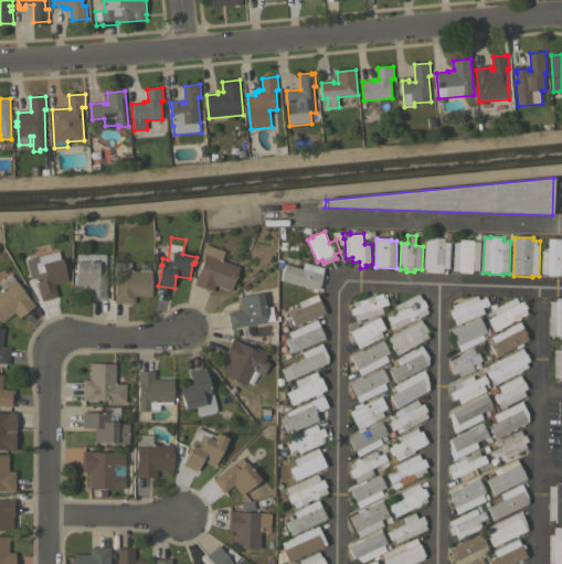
[(427,245),(427,240),(430,240),(430,238),(445,238),(445,243),(452,243),(451,270),(444,270),(444,273),(427,272),(427,269),(424,269),(425,245),(427,245)]
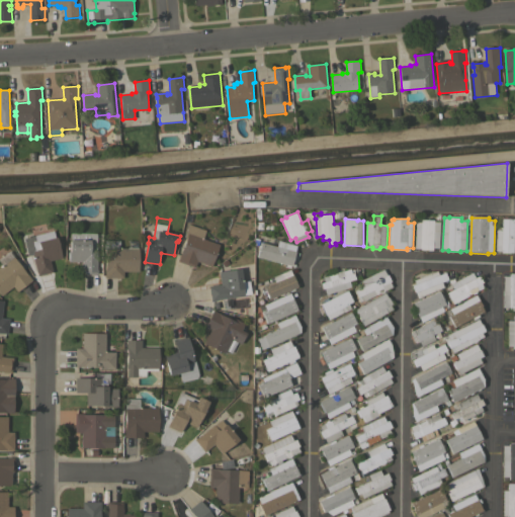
[(440,248),(434,248),(434,251),(421,250),(422,249),(416,249),(417,223),(422,223),(423,220),(435,221),(435,222),(441,223),(440,248)]
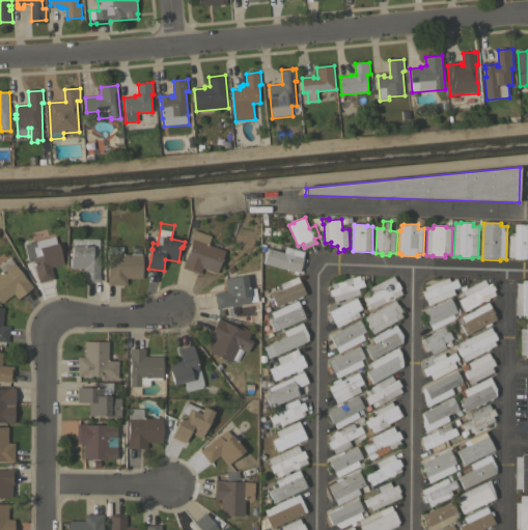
[(516,236),(516,225),(527,225),(527,254),(527,259),(515,259),(515,257),(509,257),(509,236),(516,236)]
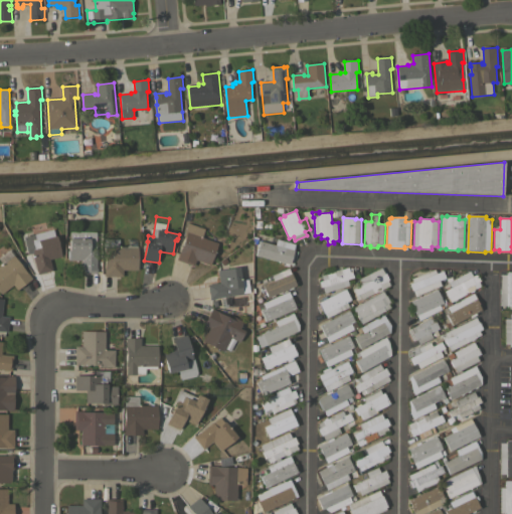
[(219,243),(211,266),(197,261),(195,267),(178,261),(181,251),(181,252),(187,237),(184,236),(189,223),(206,229),(203,237),(219,243)]
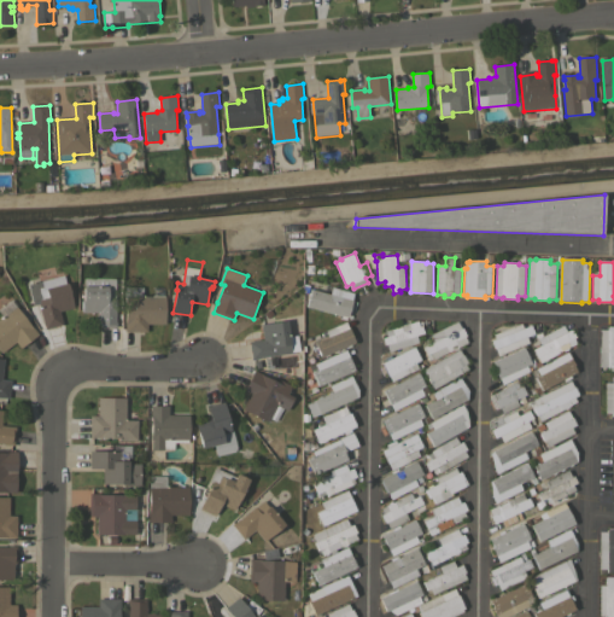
[(65,275),(68,284),(69,284),(75,308),(62,312),(64,325),(46,330),(45,324),(47,324),(41,302),(34,303),(29,285),(65,275)]
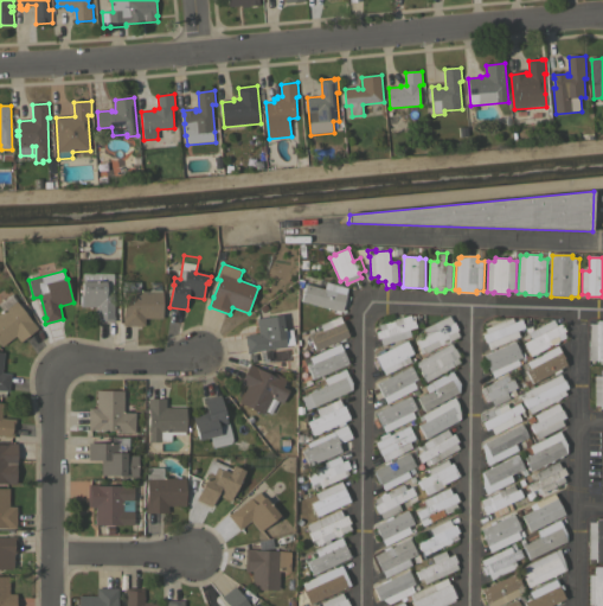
[(115,274),(115,294),(116,294),(115,317),(116,317),(116,321),(98,321),(98,307),(82,307),(83,274),(115,274)]
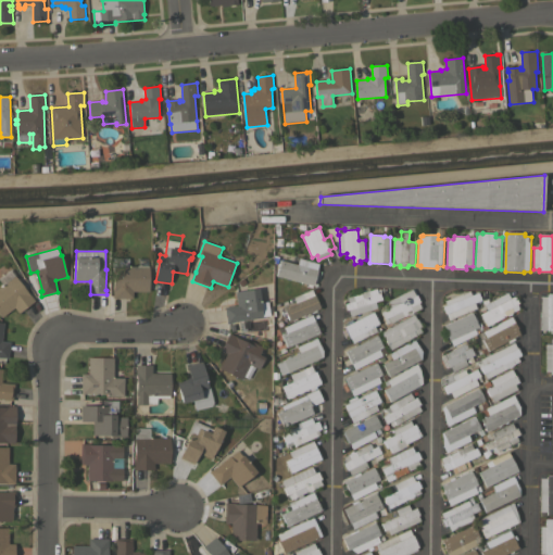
[(130,259),(130,267),(150,267),(150,292),(134,292),(134,299),(114,299),(114,290),(115,290),(115,267),(113,267),(113,259),(130,259)]
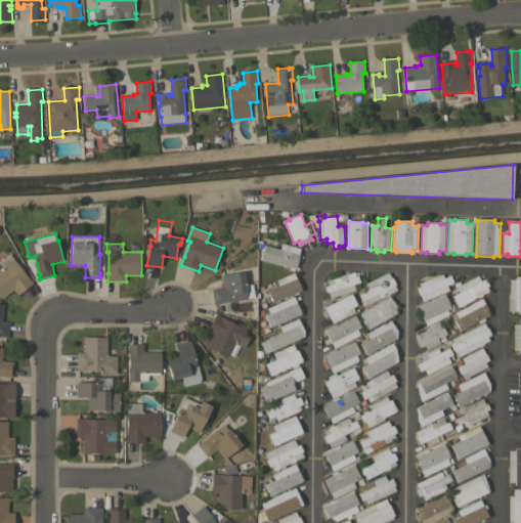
[(265,246),(281,250),(283,244),(301,249),(300,255),(296,269),(261,260),(265,246)]
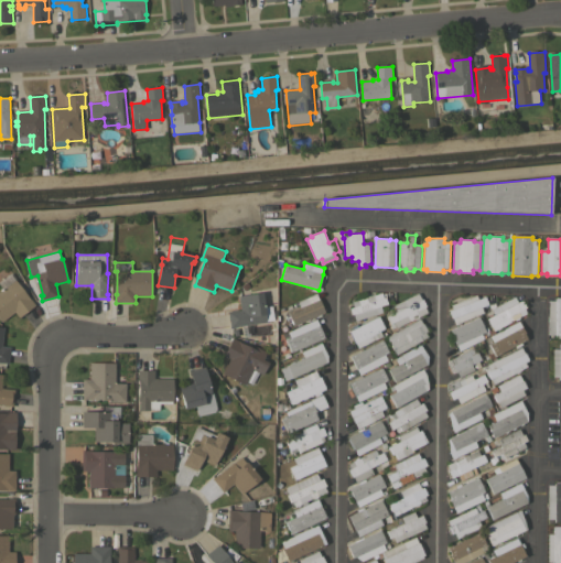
[(36,305),(20,318),(15,313),(3,323),(0,318),(0,292),(4,289),(0,283),(11,273),(36,305)]
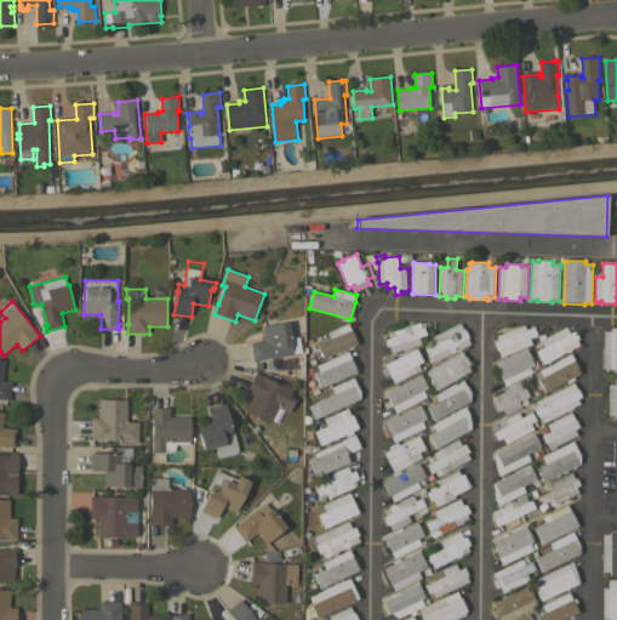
[(262,360),(255,362),(252,343),(266,341),(264,336),(266,336),(264,328),(290,323),(295,356),(262,360)]
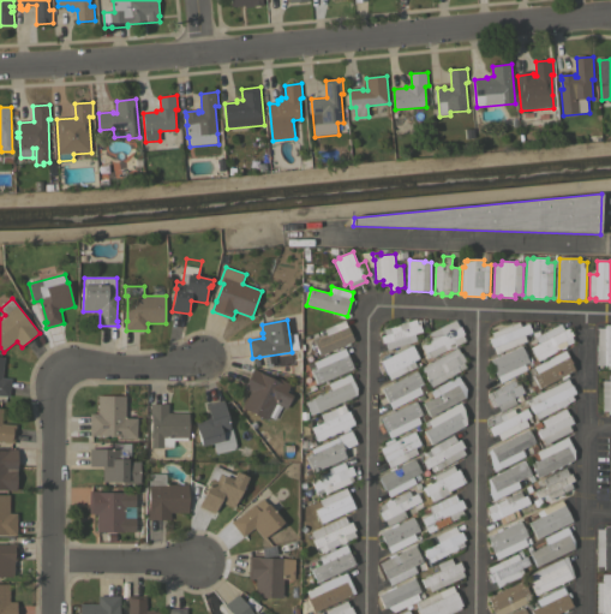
[(387,344),(384,344),(383,338),(387,335),(385,329),(391,327),(391,328),(400,326),(400,325),(408,322),(408,323),(417,320),(418,321),(421,320),(423,325),(421,325),(424,332),(415,334),(418,341),(389,351),(387,344)]
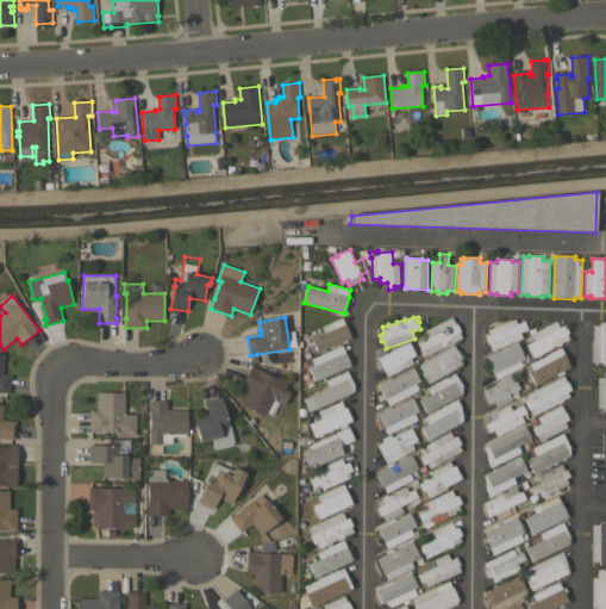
[(325,333),(323,327),(343,318),(345,324),(347,324),(347,327),(348,325),(353,336),(351,336),(353,339),(318,353),(312,339),(325,333)]
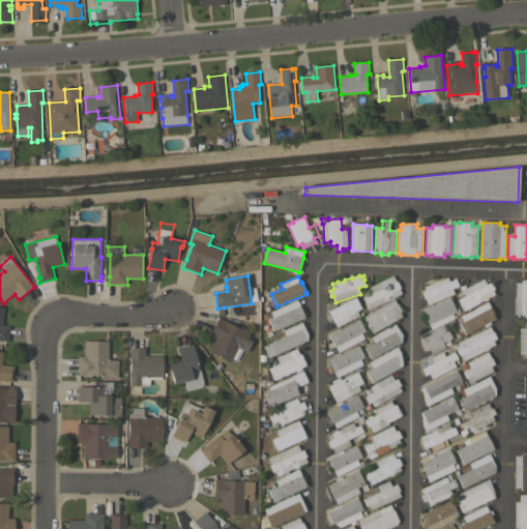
[(394,276),(397,282),(398,282),(402,289),(401,289),(403,294),(374,309),(371,303),(368,304),(364,298),(374,293),(372,288),(394,276)]
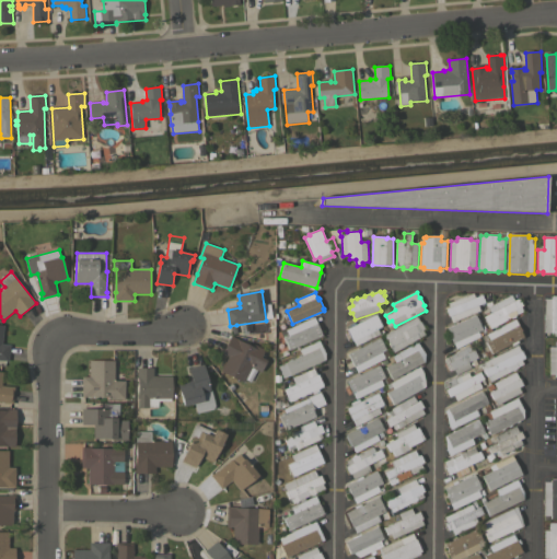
[(474,293),(476,298),(483,295),(486,303),(479,305),(482,312),(453,323),(451,316),(450,317),(447,310),(451,307),(449,303),(474,293)]
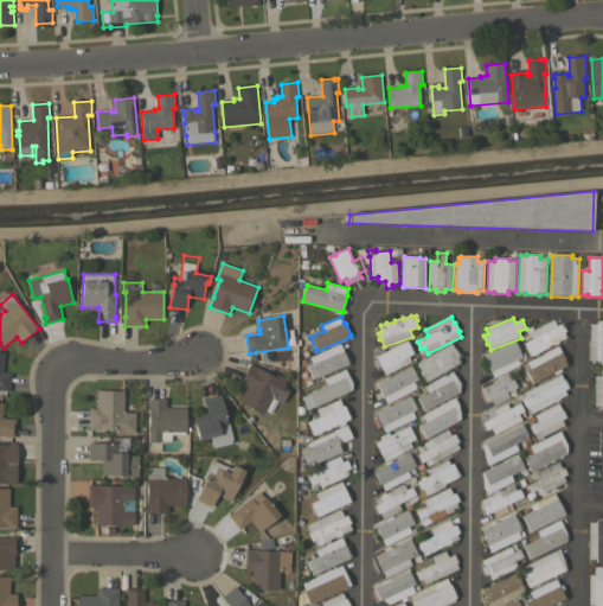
[(555,320),(558,326),(563,324),(566,332),(565,332),(568,338),(559,342),(560,343),(556,346),(555,345),(532,357),(526,343),(533,339),(530,333),(555,320)]
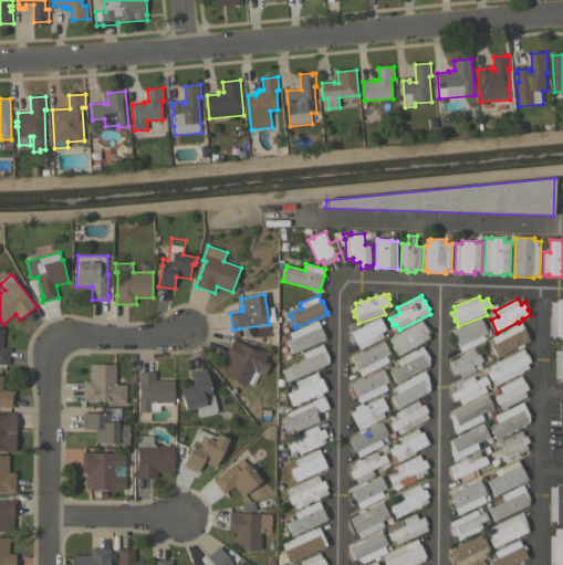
[(562,336),(552,336),(552,302),(559,302),(559,300),(562,300),(562,336)]
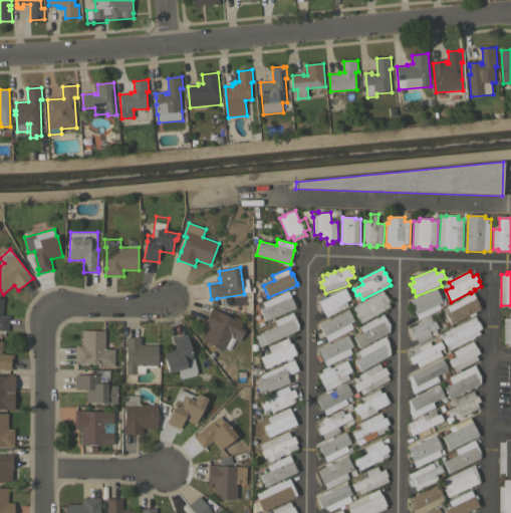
[(323,300),(321,298),(325,296),(327,298),(345,289),(351,299),(346,302),(349,307),(327,318),(319,302),(323,300)]
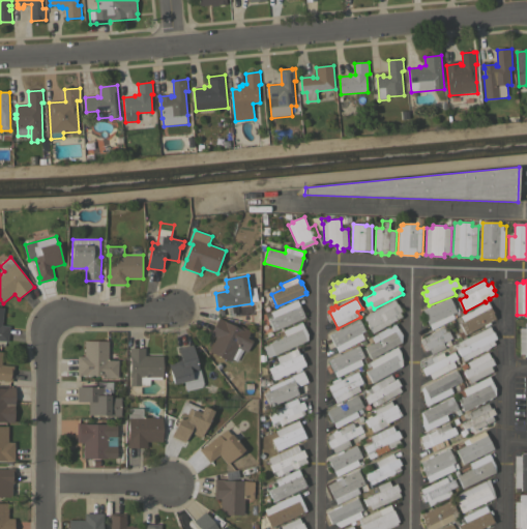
[(451,298),(458,313),(454,315),(456,319),(433,330),(427,318),(429,317),(425,311),(451,298)]
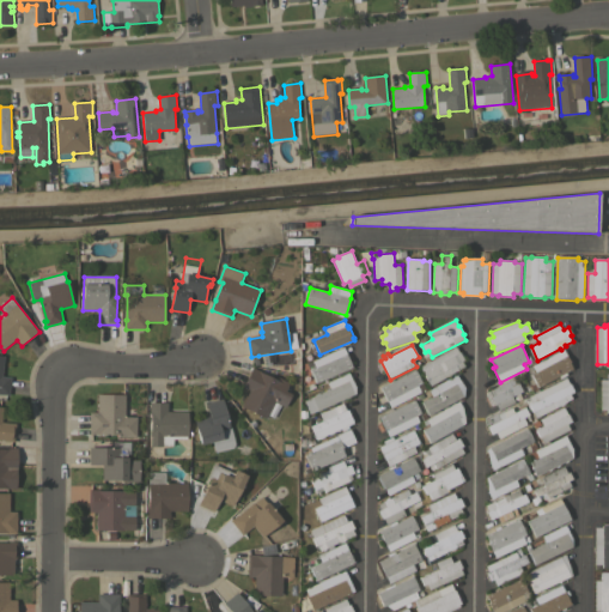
[(345,347),(353,368),(317,383),(311,370),(316,368),(314,362),(345,347)]
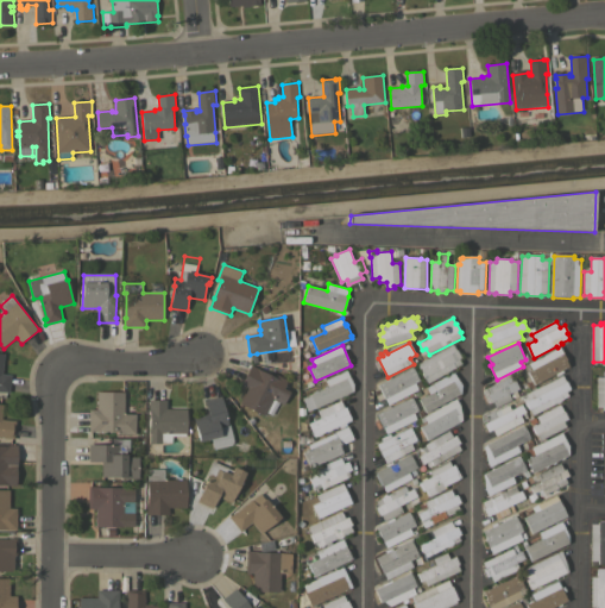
[(454,345),(458,351),(458,350),(462,358),(460,359),(462,364),(455,369),(455,370),(452,371),(429,384),(418,364),(454,345)]
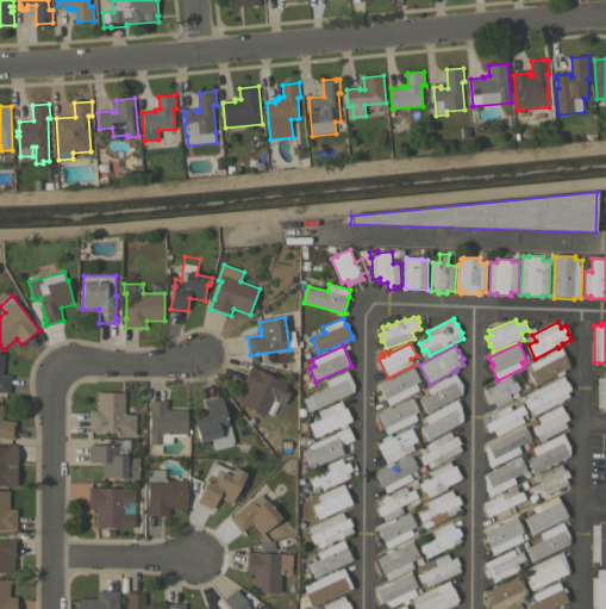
[(562,348),(569,361),(568,361),(570,367),(564,371),(566,373),(558,377),(557,376),(537,386),(530,373),(533,371),(531,365),(562,348)]
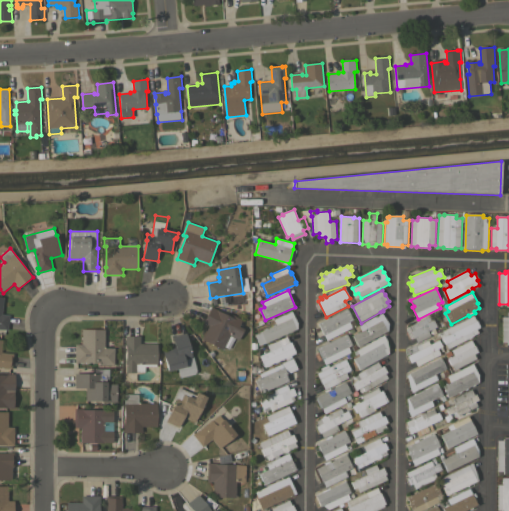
[(3,314),(10,315),(8,330),(0,329),(0,296),(5,297),(3,314)]
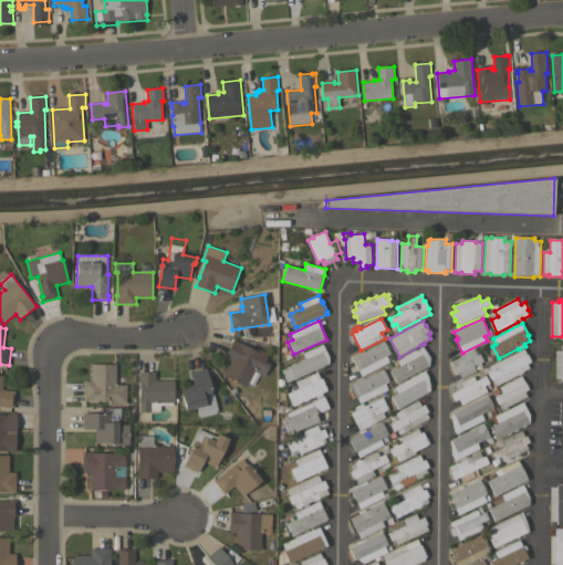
[(258,352),(259,349),(269,354),(266,362),(271,365),(266,377),(256,372),(247,388),(225,376),(231,362),(226,358),(235,339),(258,352)]
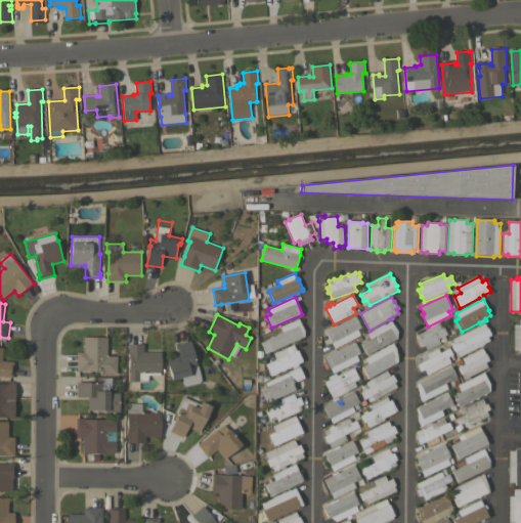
[(356,316),(362,328),(358,330),(361,336),(336,349),(327,332),(356,316)]
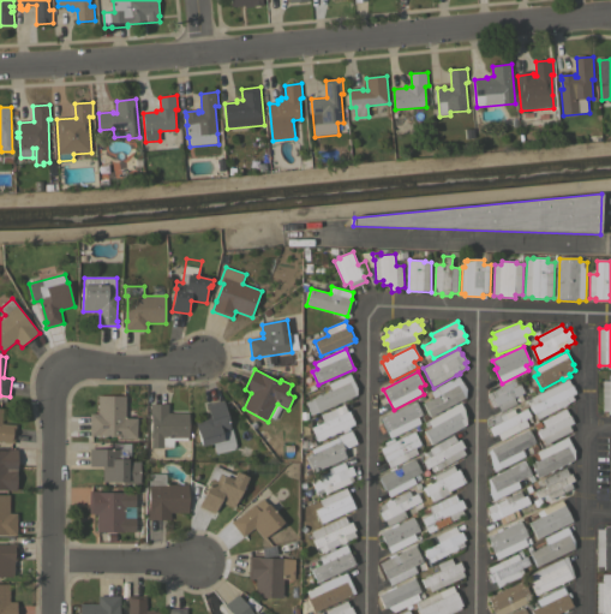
[(313,399),(333,391),(330,383),(352,374),(358,389),(358,395),(321,412),(313,399)]
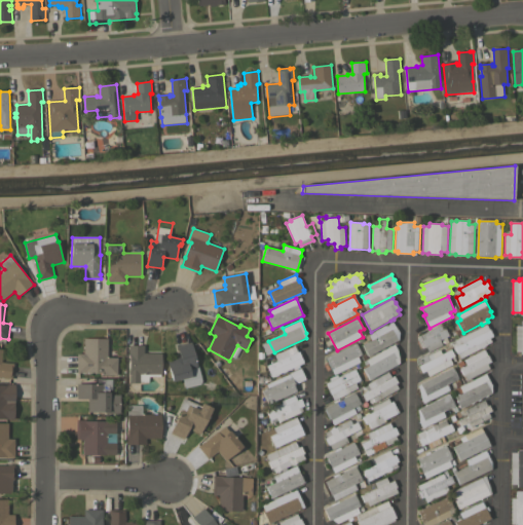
[(393,322),(401,333),(399,341),(369,357),(363,345),(372,340),(369,335),(393,322)]
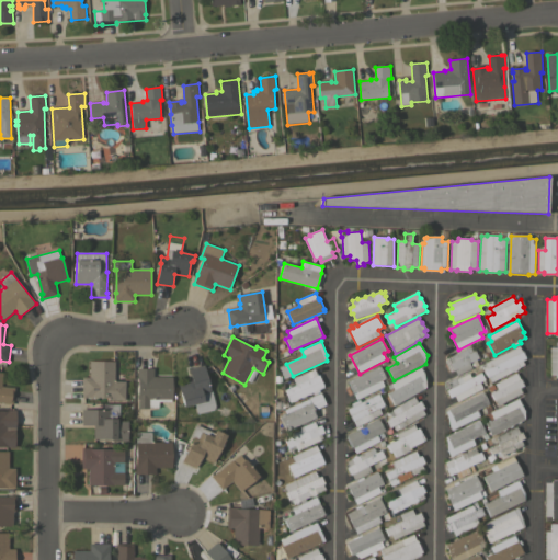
[(462,353),(460,352),(473,346),(475,352),(477,351),(480,358),(470,363),(474,368),(458,376),(456,370),(451,373),(446,362),(446,360),(462,353)]
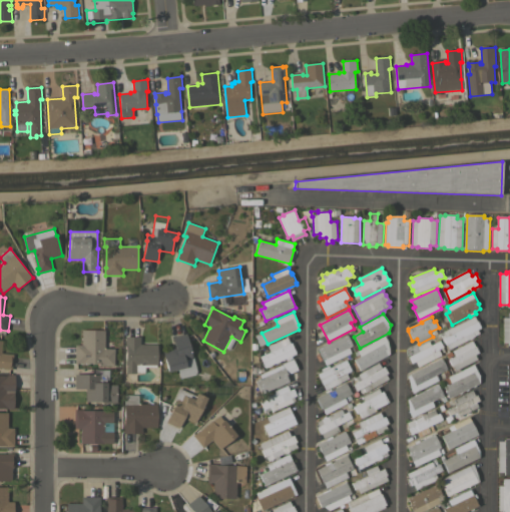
[(475,317),(477,322),(478,321),(482,328),(480,329),(481,330),(479,331),(480,334),(475,336),(475,337),(473,338),(474,339),(470,341),(469,340),(467,341),(467,342),(450,350),(446,343),(445,343),(443,340),(444,340),(441,334),(444,333),(444,332),(475,317)]
